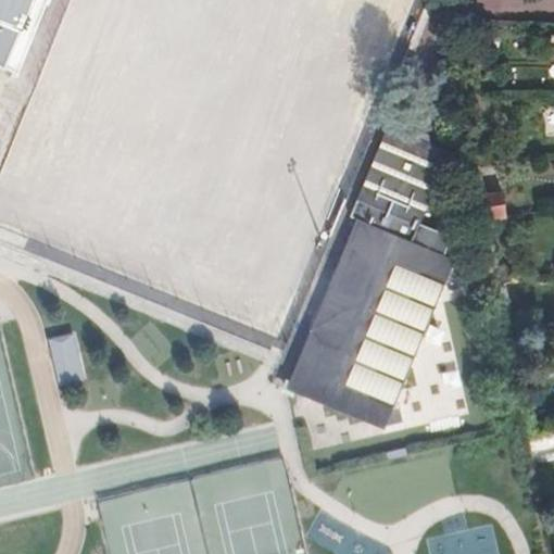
[(0,60),(22,72),(50,0),(38,0),(27,28),(0,17),(0,60)]
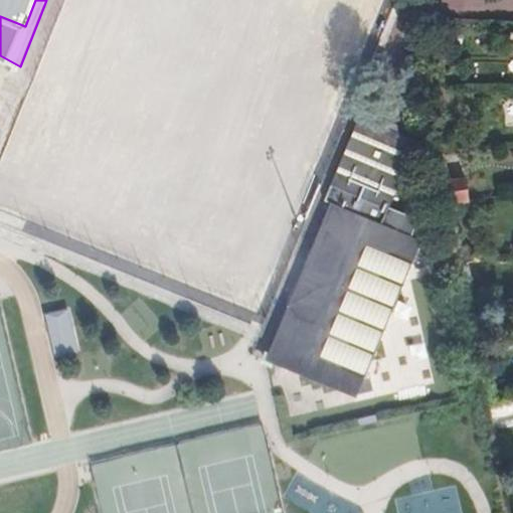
[(0,16),(25,26),(35,0),(0,0),(0,16)]
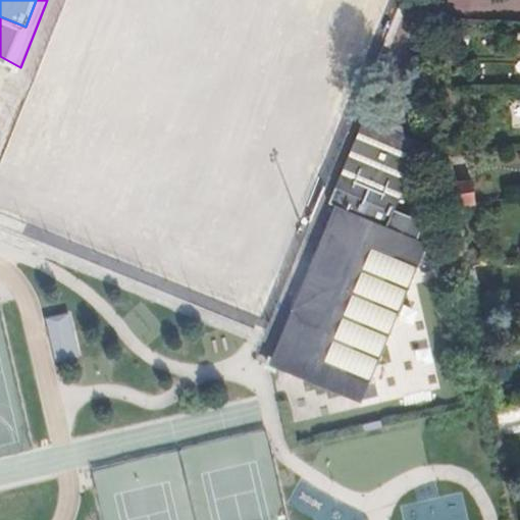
[(382,121),(379,128),(404,139),(407,131),(395,125),(382,121)]
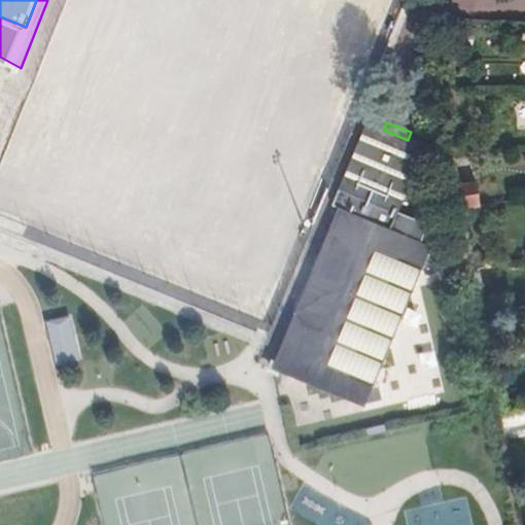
[(359,405),(362,403),(427,245),(390,230),(424,146),(408,140),(383,130),(366,124),(338,191),(360,201),(354,215),(343,211),(337,208),(271,369),(359,405)]
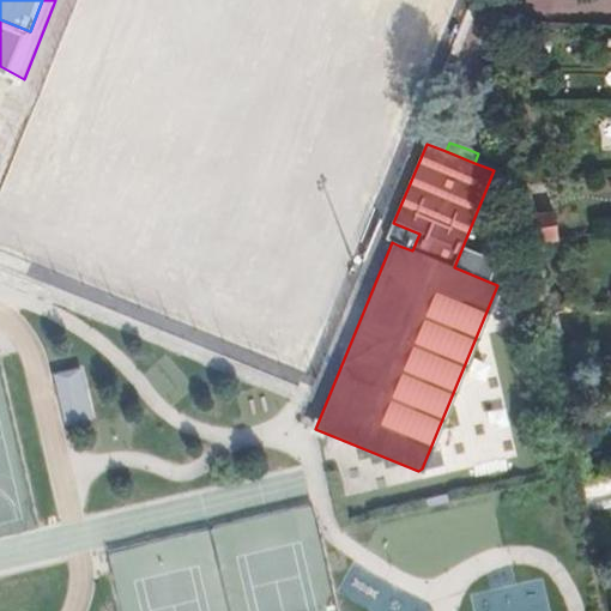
[(526,182),(510,185),(520,221),(533,218),(526,182)]
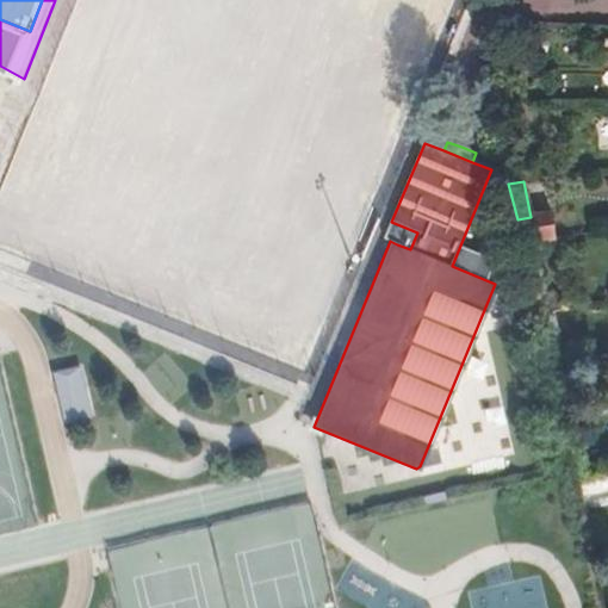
[(531,217),(517,219),(522,243),(556,239),(550,212),(531,217)]
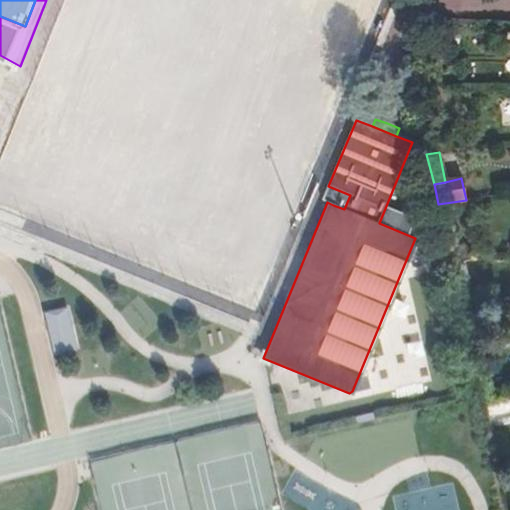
[(471,244),(459,246),(461,257),(474,254),(471,244)]
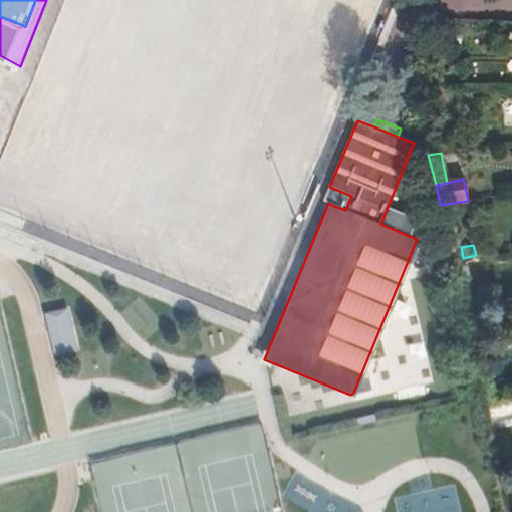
[(465,260),(453,263),(464,308),(477,306),(465,260)]
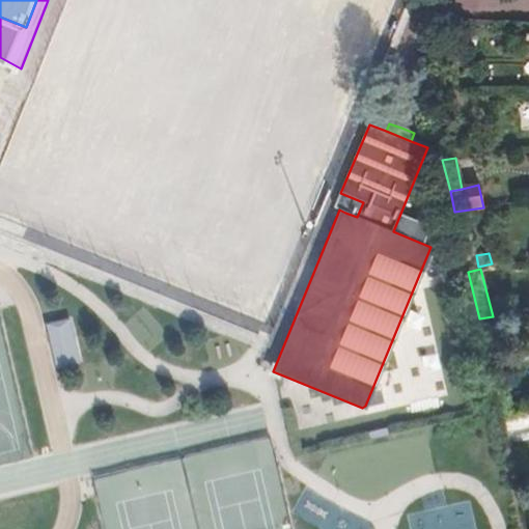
[(44,318),(50,363),(76,360),(70,315),(44,318)]
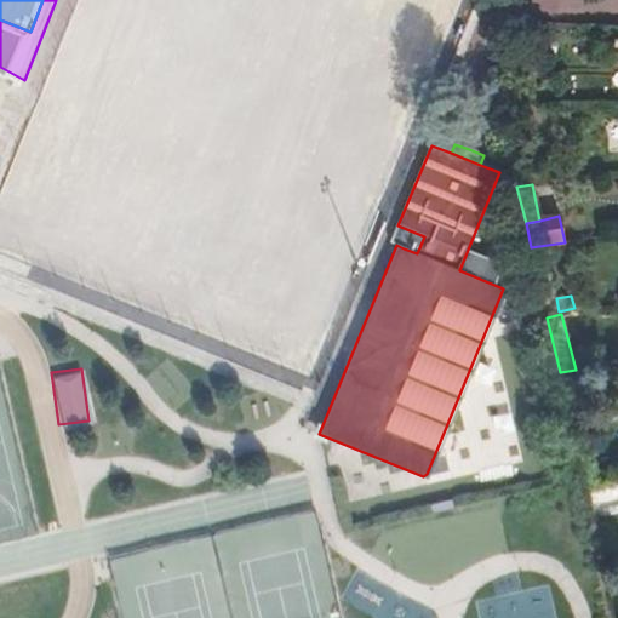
[(617,480),(590,487),(596,509),(617,503),(617,480)]
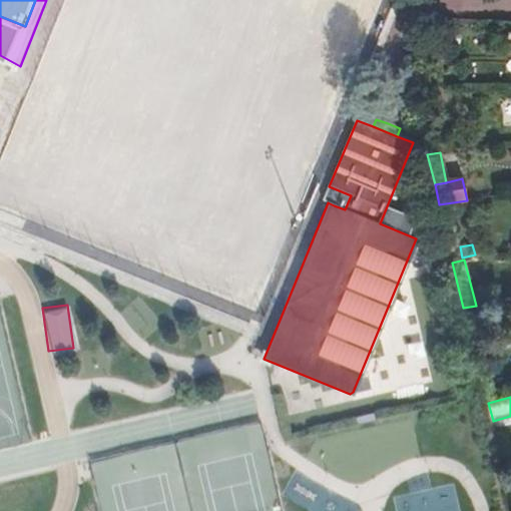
[(510,416),(493,421),(494,428),(510,423),(510,416)]
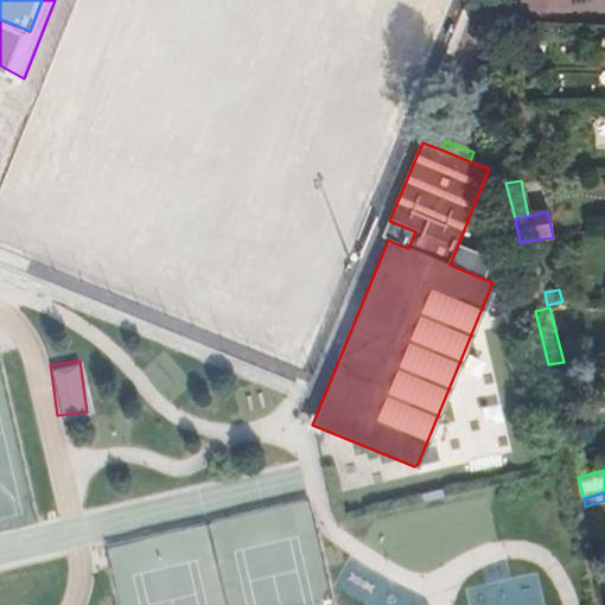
[(543,604),(539,572),(465,583),(469,604),(543,604)]
